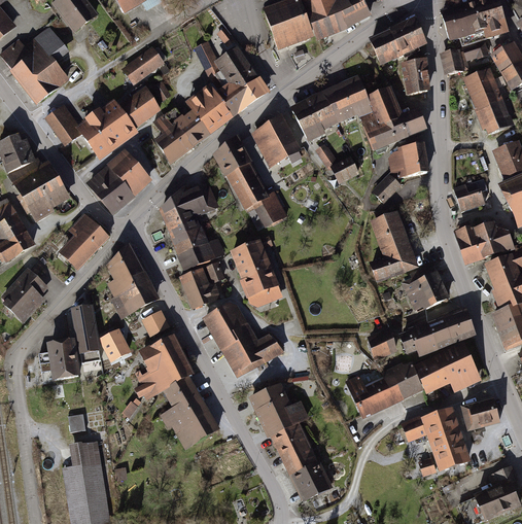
[(0,39),(13,28),(0,11),(0,1),(1,0),(0,0),(0,39)]
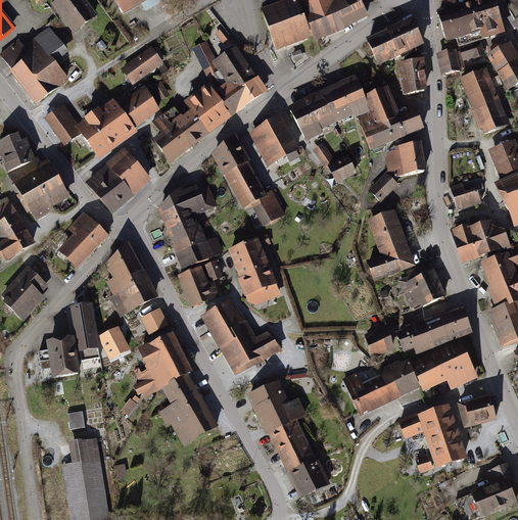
[(55,0),(51,3),(74,33),(97,14),(86,0),(55,0)]
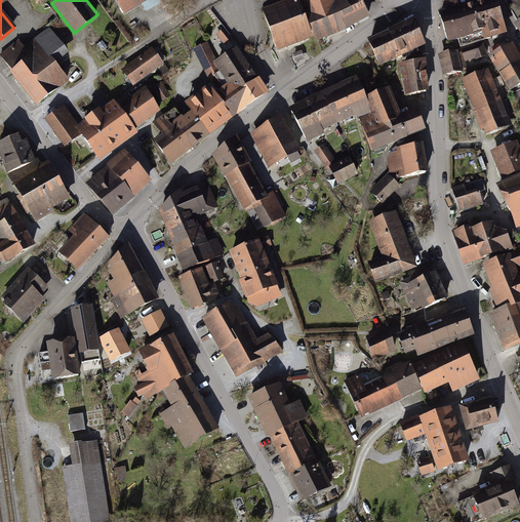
[(116,0),(125,14),(149,0),(116,0)]
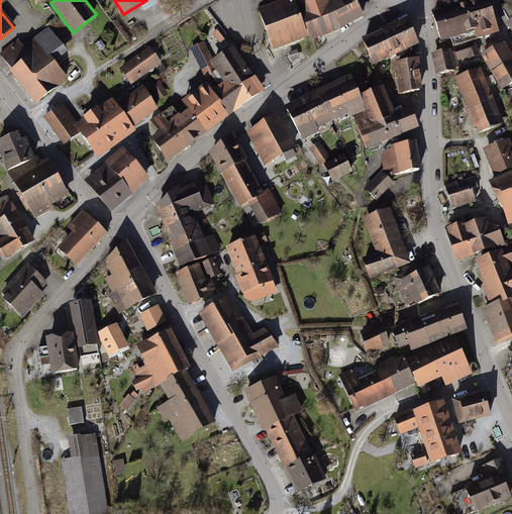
[(300,32),(288,0),(278,0),(257,8),(270,43),(300,32)]
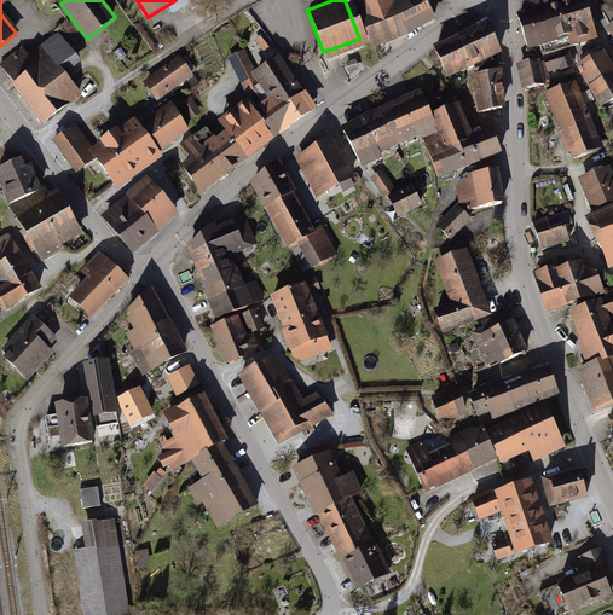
[(353,0),(370,41),(402,28),(428,13),(421,0),(353,0)]
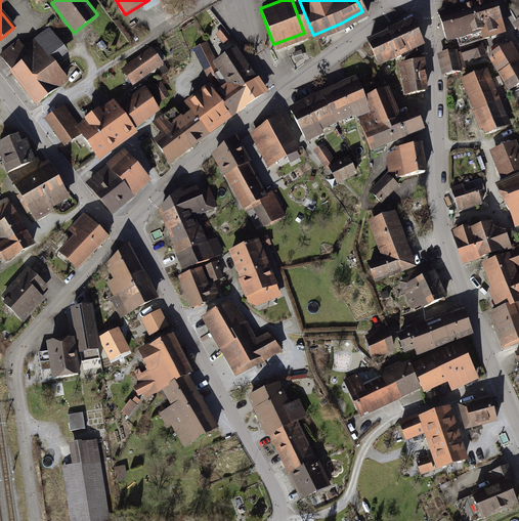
[(474,0),(434,12),(442,39),(467,32),(469,39),(500,30),(489,0),(474,0)]
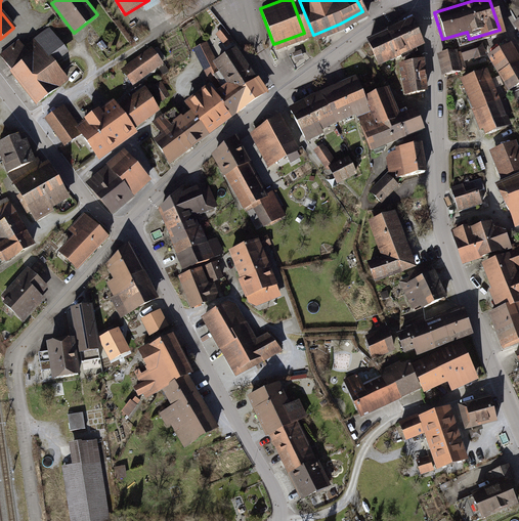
[(408,19),(363,39),(374,61),(419,42),(408,19)]
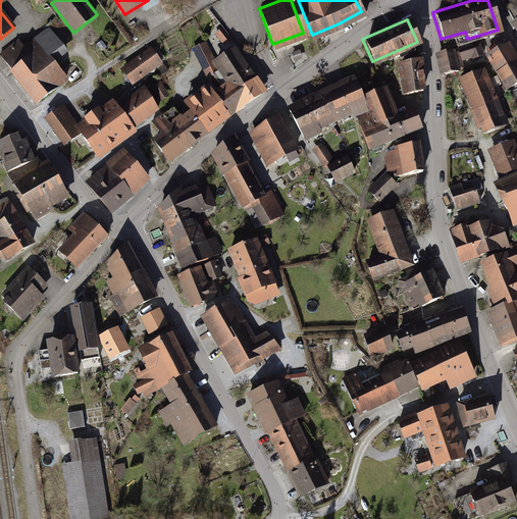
[(17,38),(0,50),(0,59),(34,106),(69,81),(53,59),(64,51),(47,26),(21,44),(17,38)]
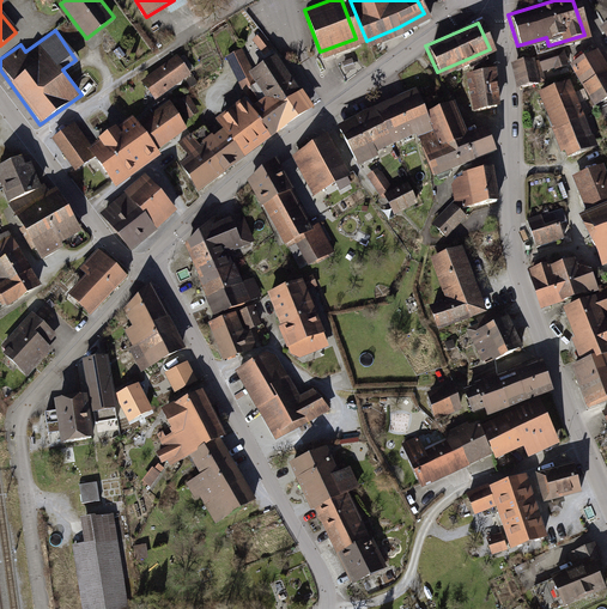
[(187,153),(177,160),(195,186),(308,104),(272,53),(248,69),(237,47),(222,54),(238,85),(246,81),(254,97),(208,134),(200,125),(177,139),(187,153)]
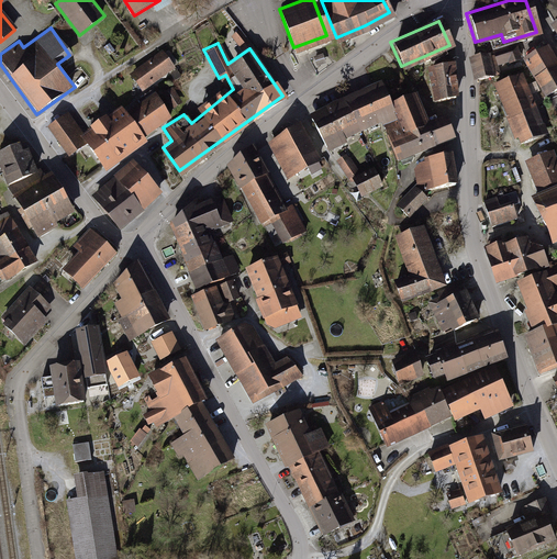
[(515,44),(492,51),(496,64),(520,57),(515,44)]
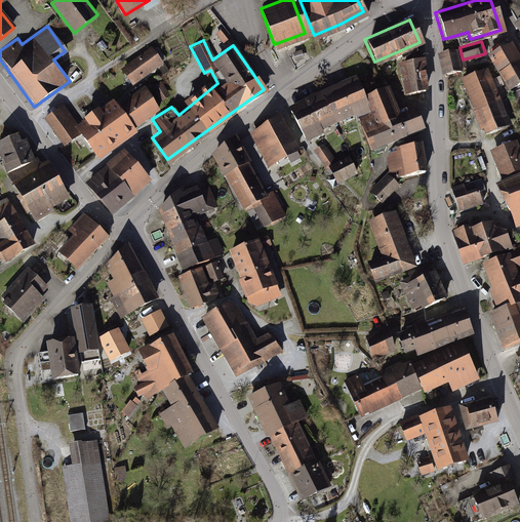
[(519,67),(506,42),(486,53),(506,87),(519,78),(519,67)]
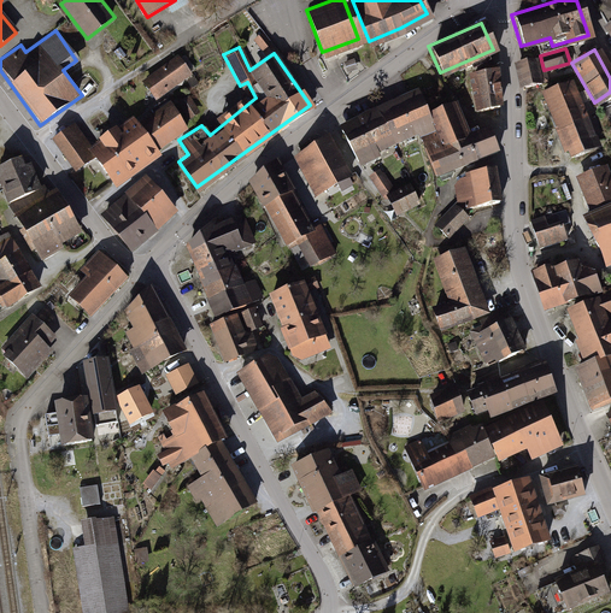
[(191,72),(175,53),(147,77),(163,96),(191,72)]
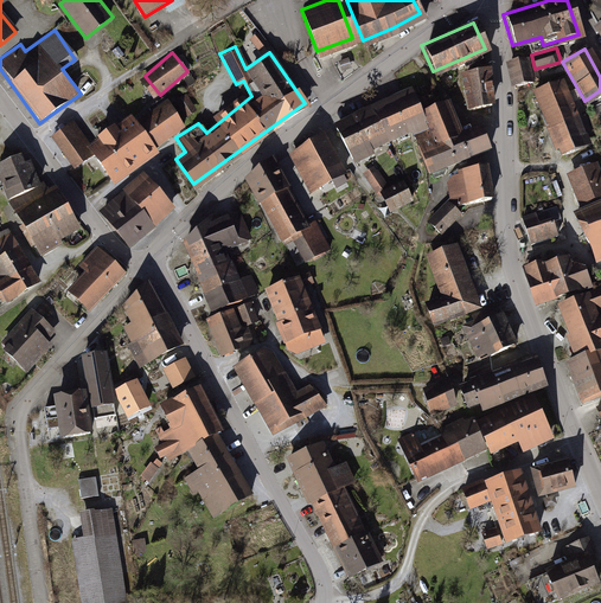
[(529,55),(505,61),(512,85),(535,79),(529,55)]
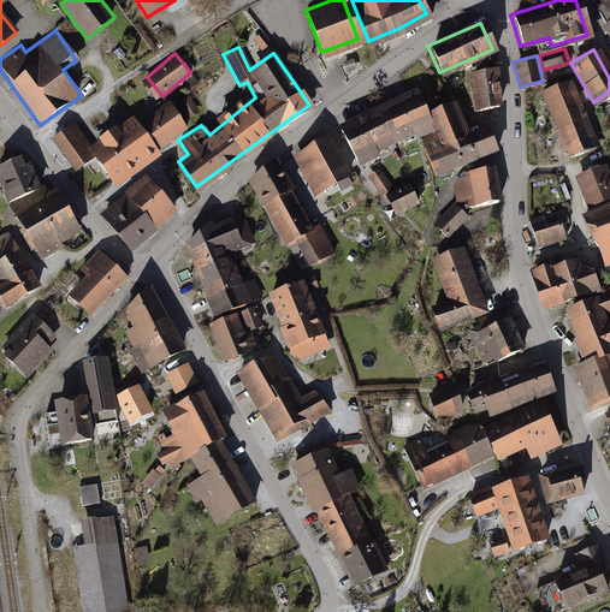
[(492,67),(463,72),(471,110),(495,105),(492,67)]
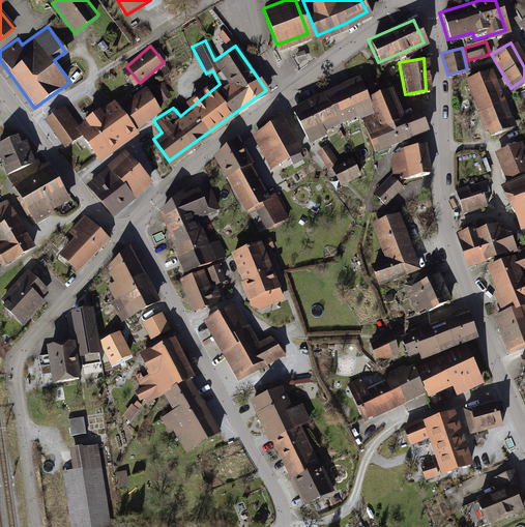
[(487,68),(464,78),(486,135),(509,125),(487,68)]
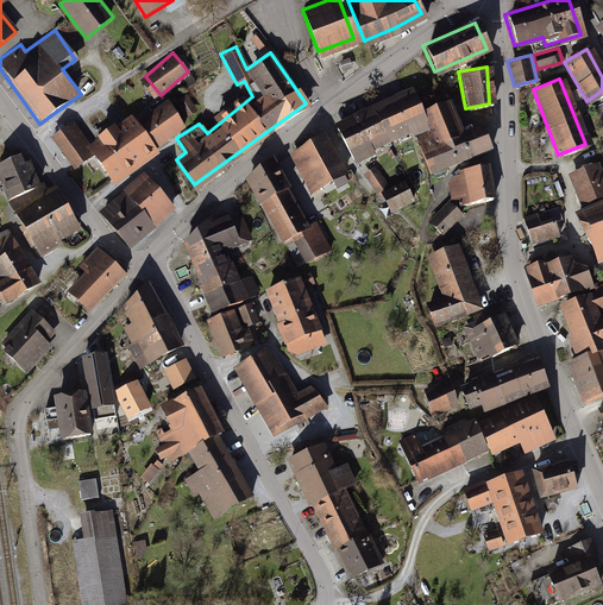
[(416,87),(337,124),(357,162),(414,133),(428,169),(488,146),(481,127),(466,132),(452,101),(429,111),(416,87)]
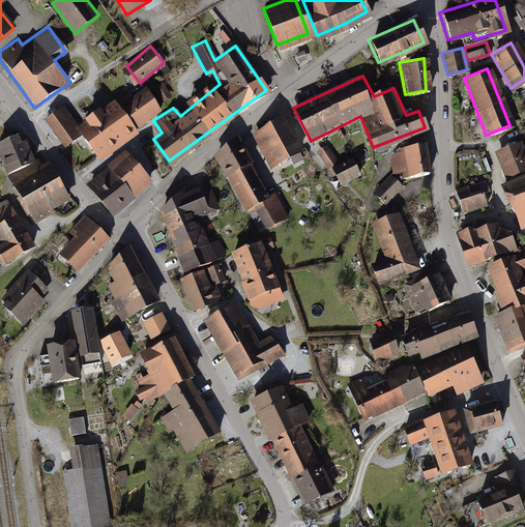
[(159,82),(151,87),(161,101),(169,96),(159,82)]
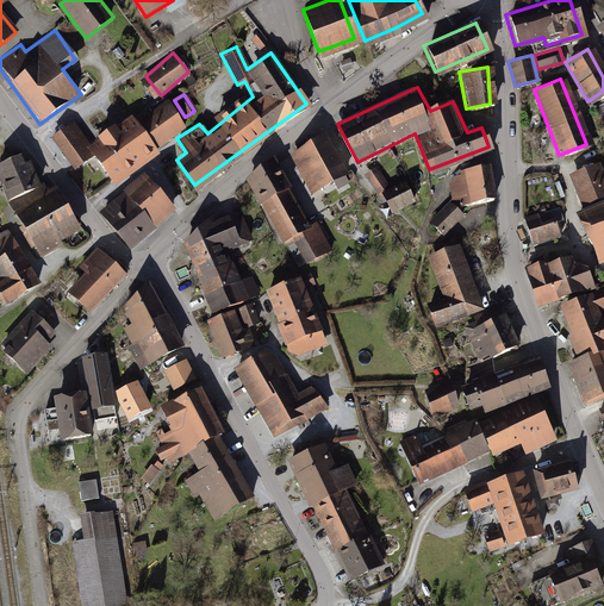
[(154,144),(181,124),(164,99),(150,107),(153,110),(138,119),(154,144)]
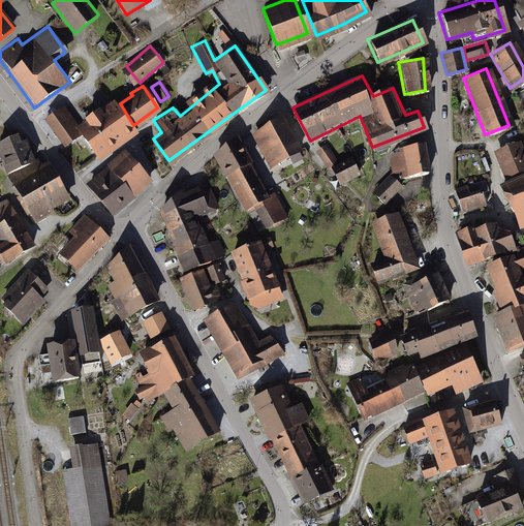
[(62,106),(43,120),(65,149),(82,137),(94,153),(132,128),(113,98),(75,125),(62,106)]
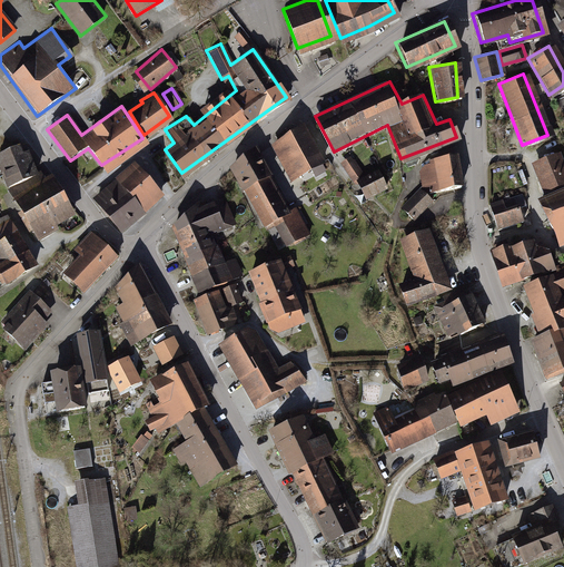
[(306,126),(270,145),(289,183),(326,164),(306,126)]
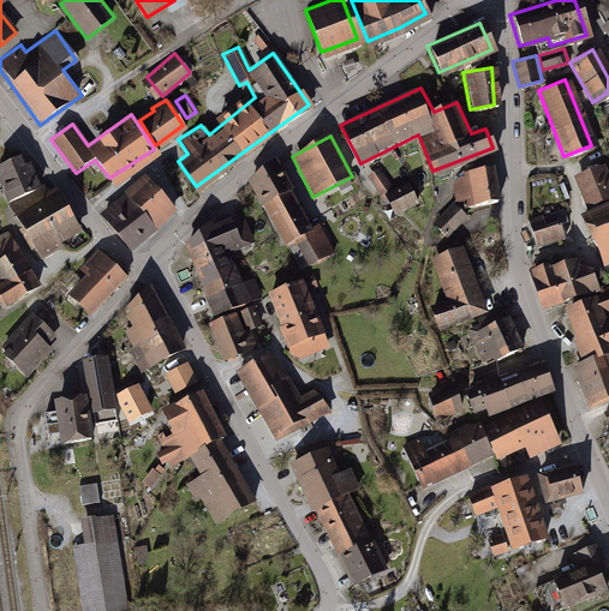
[(1,175),(0,175),(0,183),(13,215),(39,256),(81,231),(54,189),(45,193),(31,165),(29,166),(24,155),(0,167),(0,173),(1,175)]
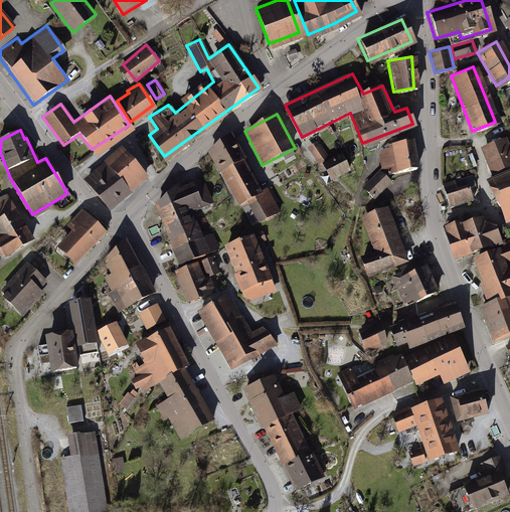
[(233,136),(207,152),(238,204),(246,200),(260,222),(280,210),(266,186),(262,188),(244,160),(247,159),(233,136)]
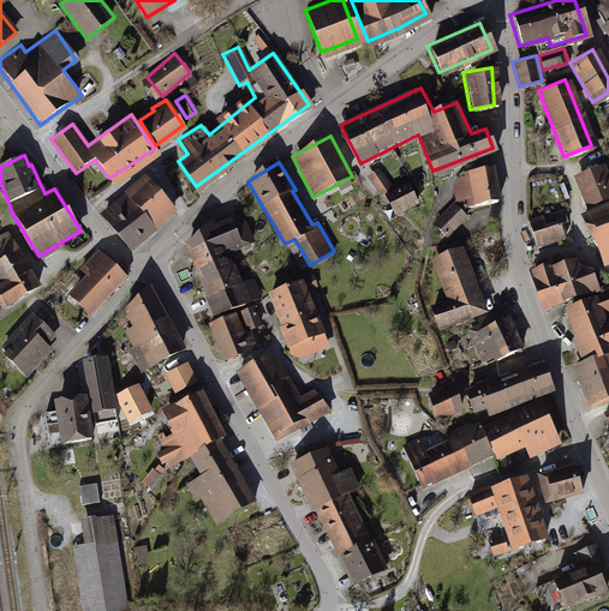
[(608,186),(599,163),(573,175),(587,207),(608,197),(608,186)]
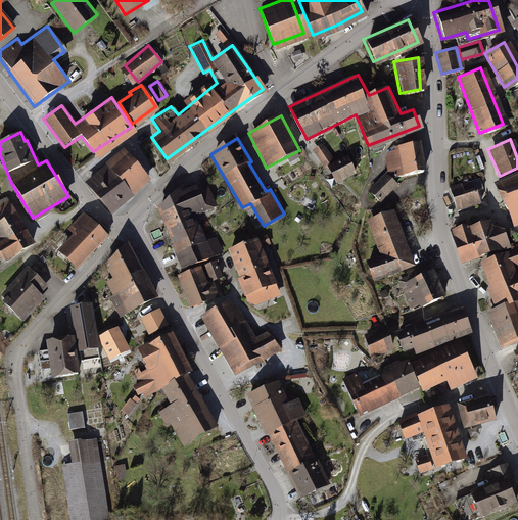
[(319,142),(311,148),(321,162),(329,156),(319,142)]
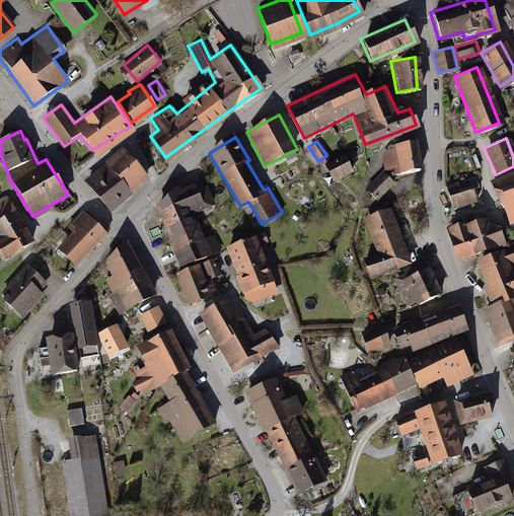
[(417,142),(379,152),(382,168),(364,189),(376,201),(394,182),(391,178),(424,169),(417,142)]
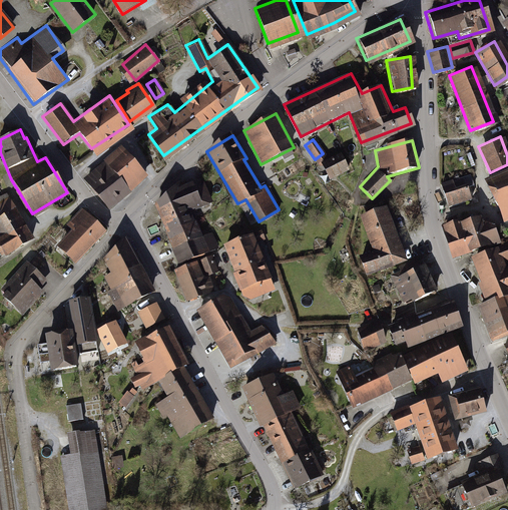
[(121,145),(83,178),(110,209),(148,175),(121,145)]
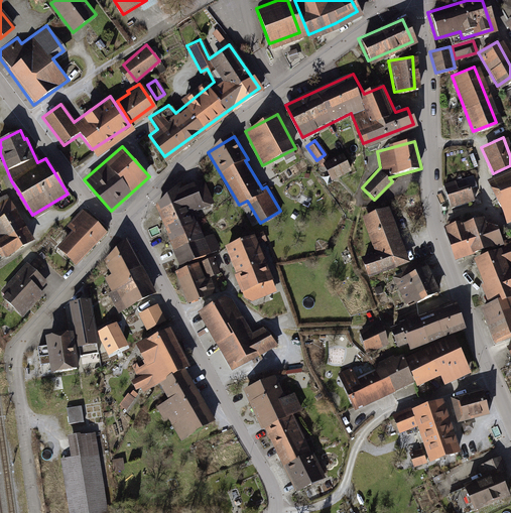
[(338,153),(322,161),(329,175),(345,167),(338,153)]
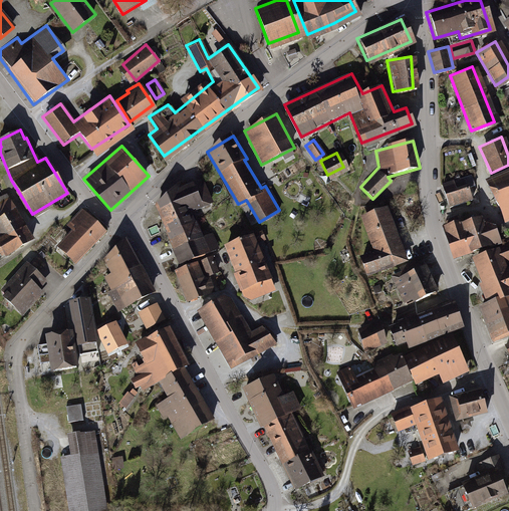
[(508,168),(487,179),(504,217),(508,214),(508,168)]
